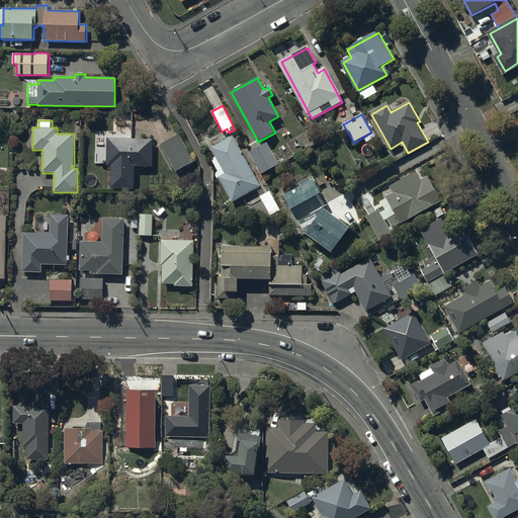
[(193,162),(178,135),(160,145),(175,172),(193,162)]
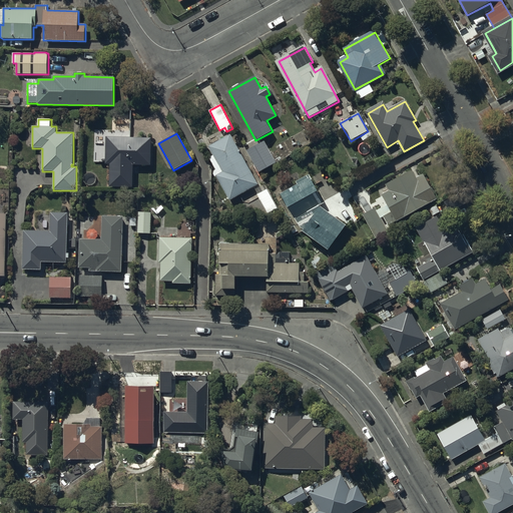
[(150,137),(106,137),(106,164),(110,164),(110,186),(133,187),(133,164),(150,165),(150,137)]
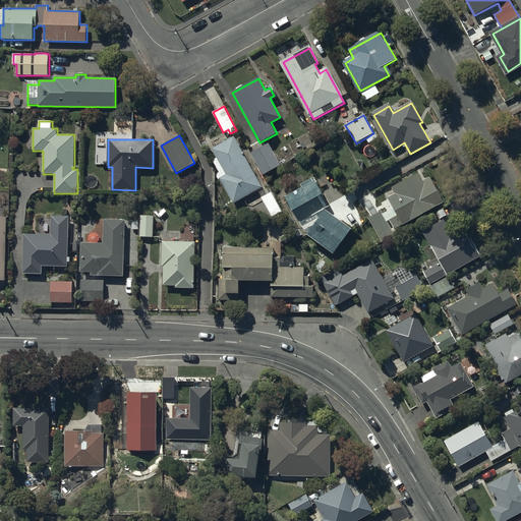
[(261,187),(234,139),(215,150),(229,175),(221,180),(234,203),(261,187)]
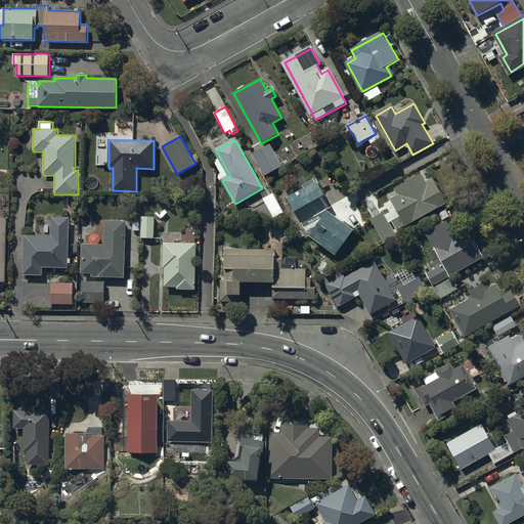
[(279,166),(268,146),(255,154),(265,173),(279,166)]
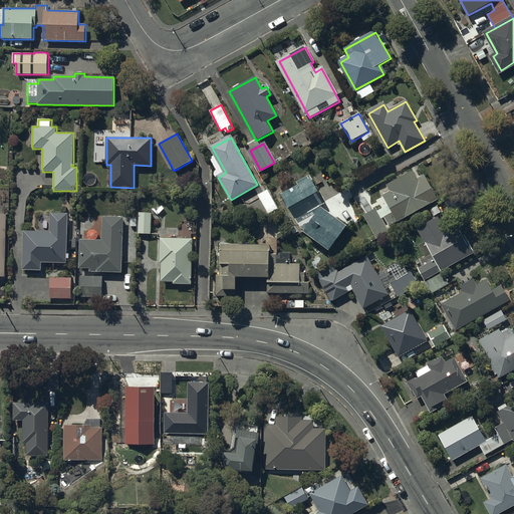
[(417,182),(413,174),(389,187),(392,193),(386,196),(391,206),(381,211),(391,226),(439,201),(426,177),(417,182)]
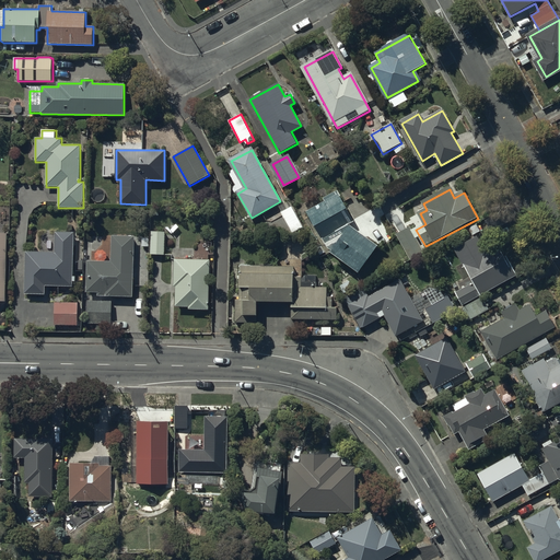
[(375,248),(350,230),(347,224),(353,222),(338,193),(326,198),(329,203),(310,213),(327,247),(359,270),(375,248)]
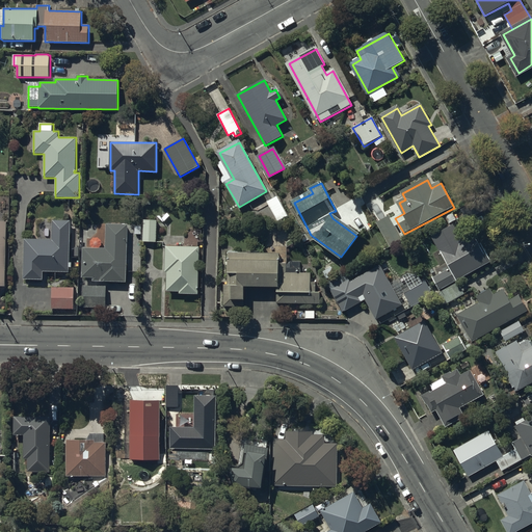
[(401,239),(390,217),(378,223),(390,245),(401,239)]
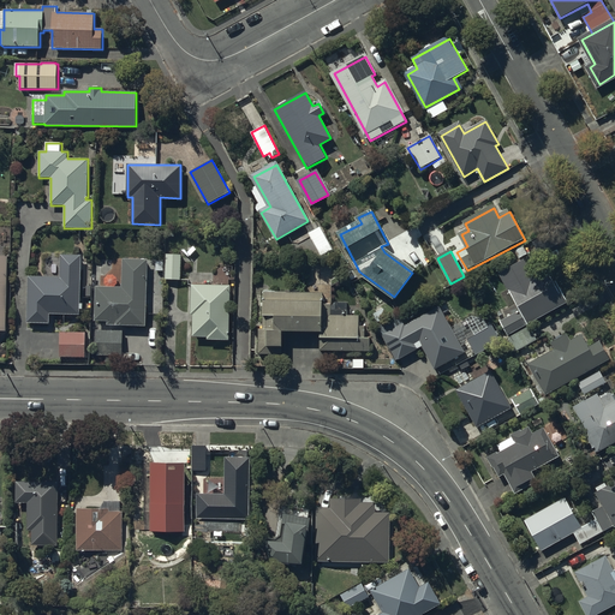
[(60,276),(29,276),(28,276),(28,323),(49,323),(49,315),(81,315),(82,255),(60,255),(60,276)]
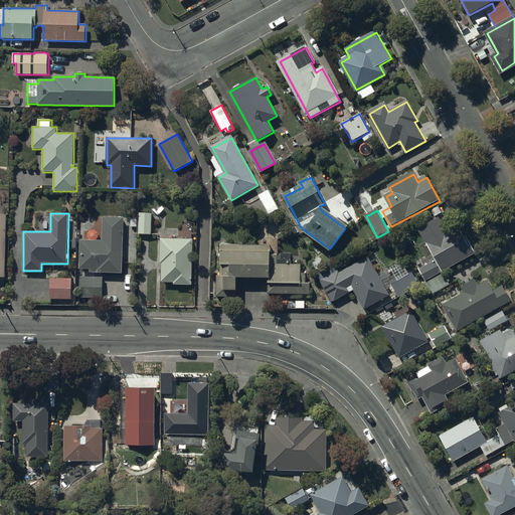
[(152,213),(139,213),(139,234),(152,234),(152,213)]
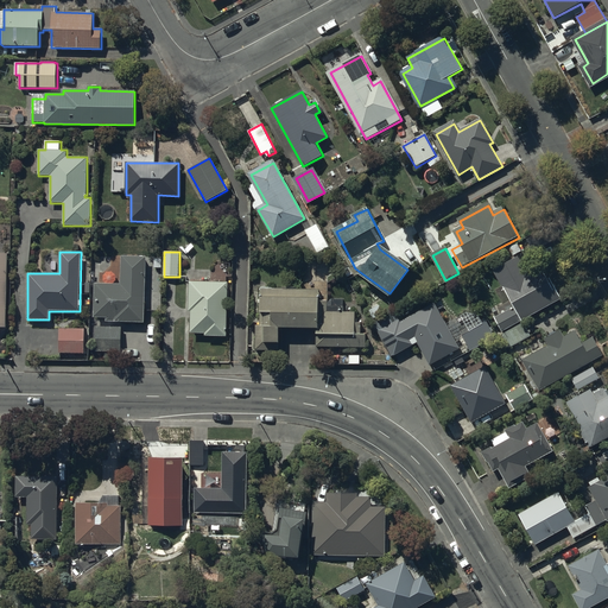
[(144,322),(145,257),(121,257),(120,284),(94,283),(94,318),(106,318),(106,322),(144,322)]
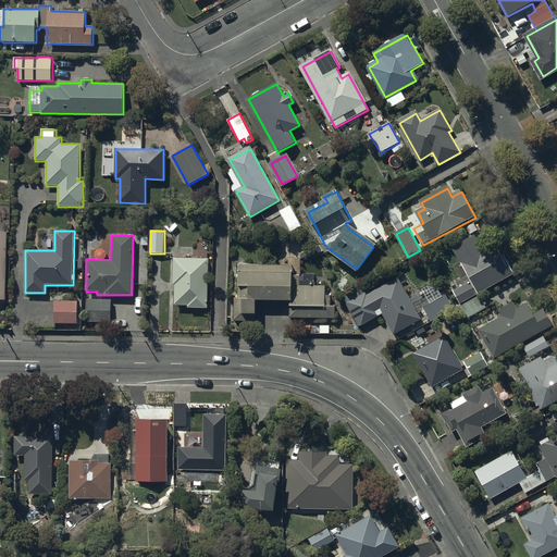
[(485,262),(472,239),(456,249),(473,281),(453,292),(459,305),(512,275),(500,254),(485,262)]
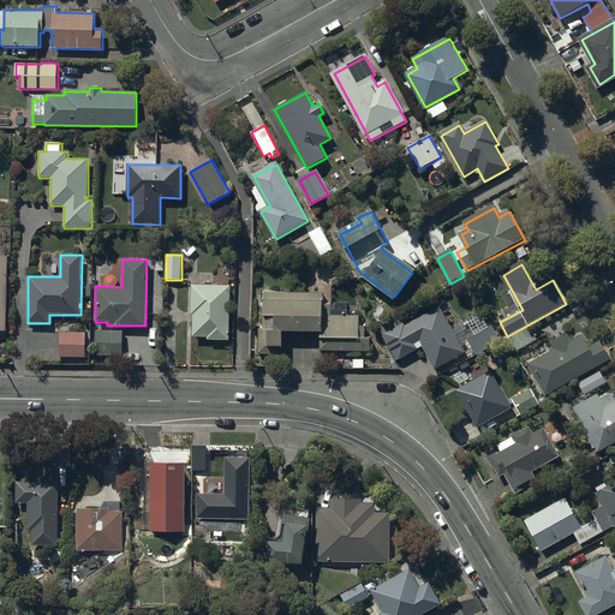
[(230,285),(190,285),(190,315),(191,315),(191,338),(207,338),(207,340),(228,340),(230,285)]
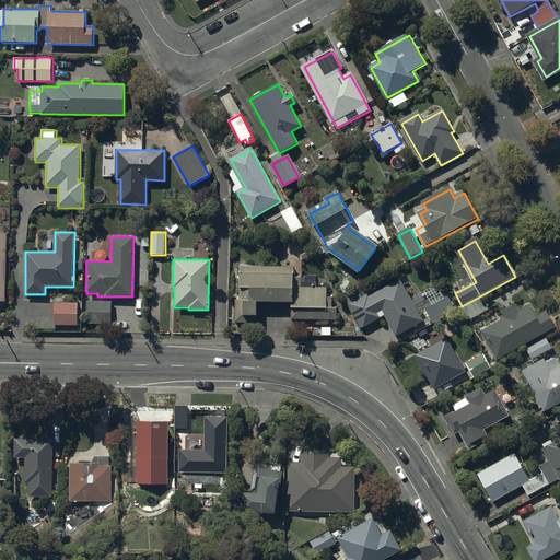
[(294,267),(240,266),(240,270),(238,270),(238,288),(242,288),(242,299),(235,299),(234,323),(259,323),(259,302),(291,302),(291,319),(340,321),(341,306),(331,306),(331,296),(326,296),(326,288),(315,288),(316,277),(294,276),(294,267)]
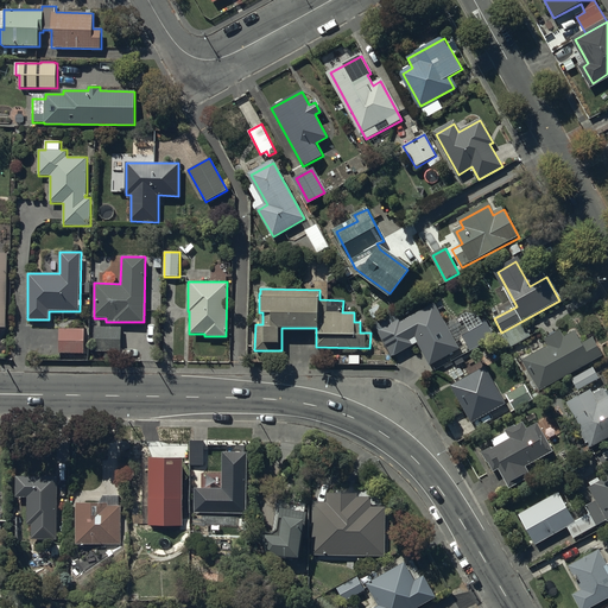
[(432,365),(458,350),(435,306),(401,324),(394,314),(377,323),(393,354),(419,341),(432,365)]
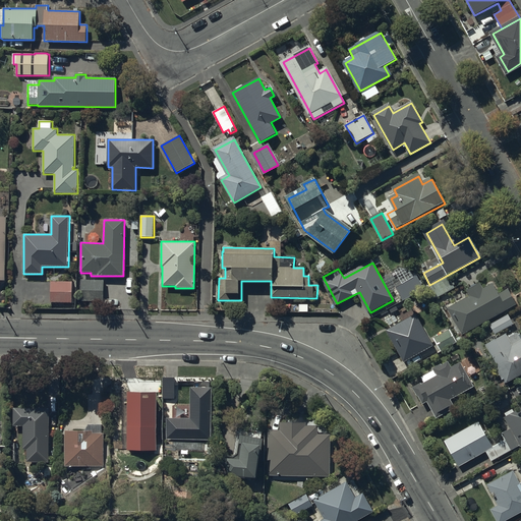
[(423,288),(416,274),(394,286),(401,300),(423,288)]
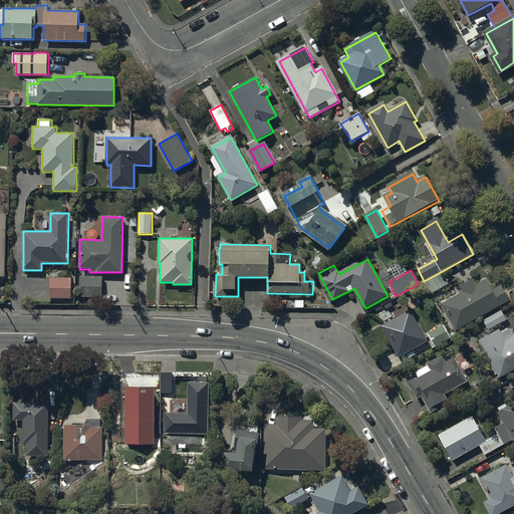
[(102,276),(81,276),(81,297),(101,297),(102,276)]
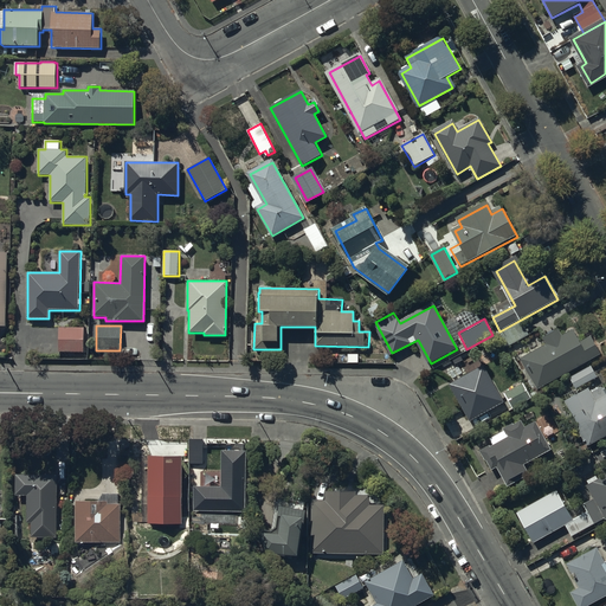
[(85,328),(59,327),(59,352),(84,353),(85,328)]
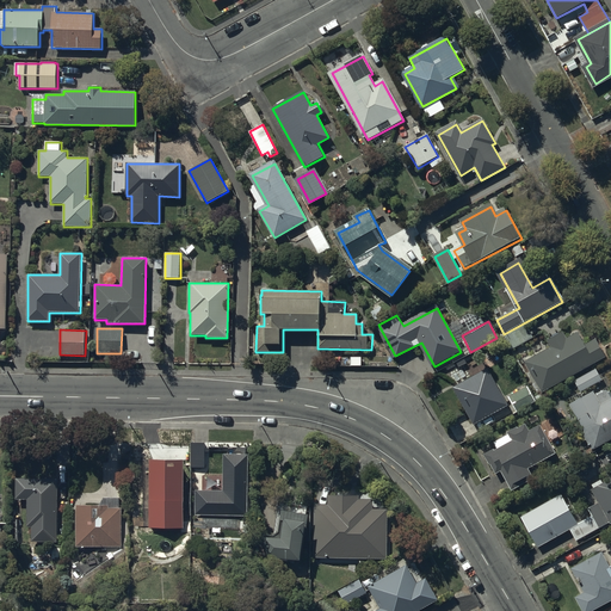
[(585,350),(578,337),(568,343),(563,334),(550,343),(553,347),(525,363),(542,393),(604,359),(596,344),(585,350)]
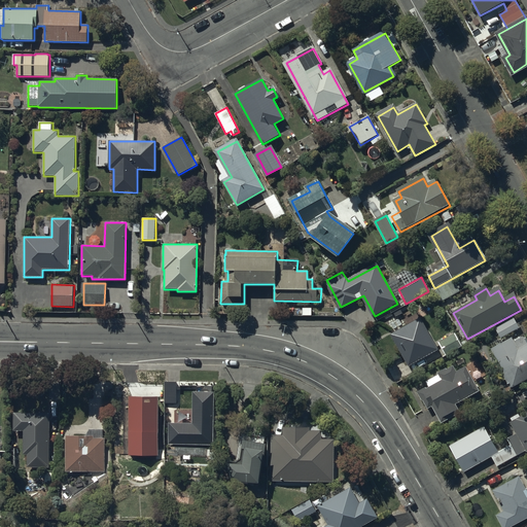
[(437,352),(420,320),(392,336),(410,366),(437,352)]
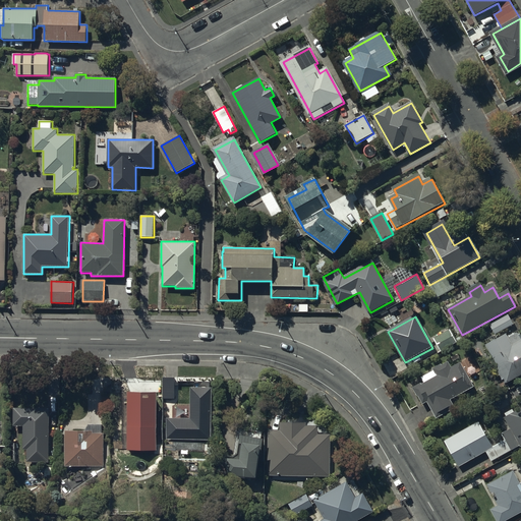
[(509,316),(491,327),(497,335),(514,325),(509,316)]
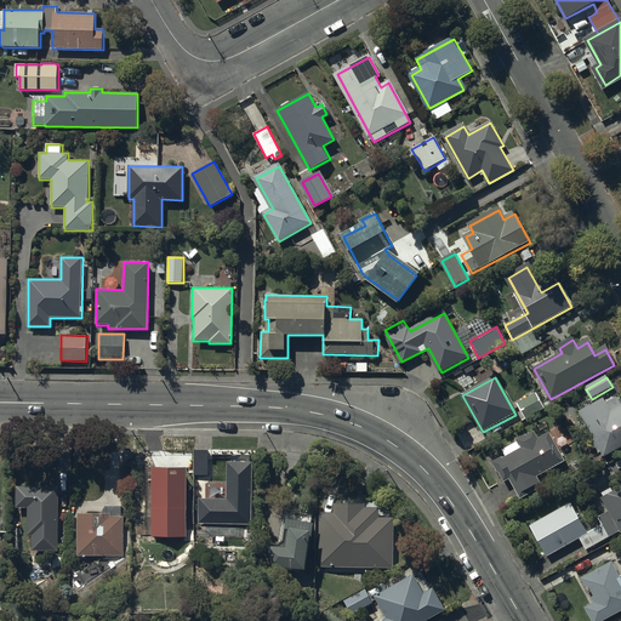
[(535,392),(516,404),(525,419),(545,408),(535,392)]
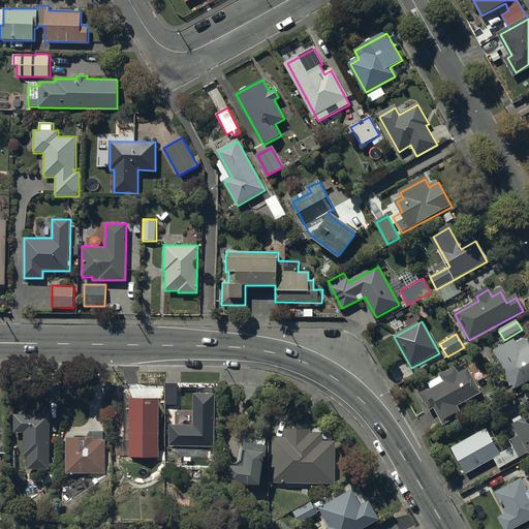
[(517,346),(514,340),(494,351),(514,389),(528,379),(528,342),(527,340),(517,346)]
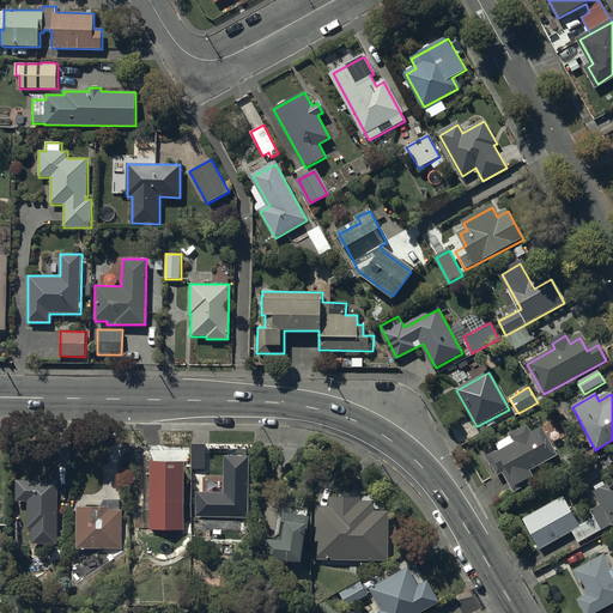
[(557,456),(541,426),(533,431),(529,425),(511,435),(513,437),(498,444),(503,451),(491,457),(498,472),(504,469),(515,490),(533,481),(528,471),(557,456)]
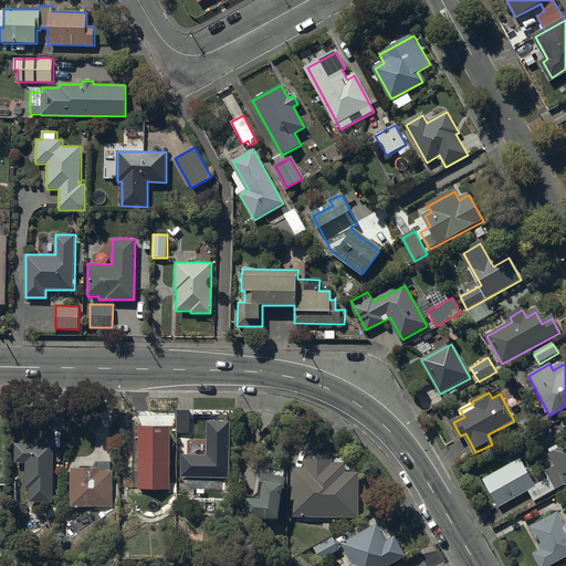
[(230,421),(207,421),(206,454),(181,454),(180,478),(229,478),(230,421)]
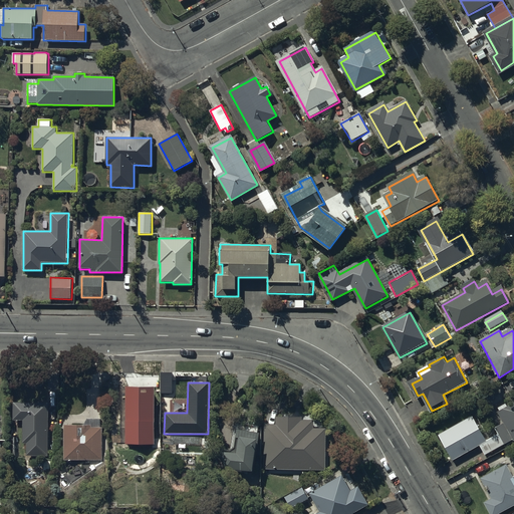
[(48,403),(13,403),(13,421),(23,421),(23,444),(27,444),(27,456),(48,456),(48,403)]
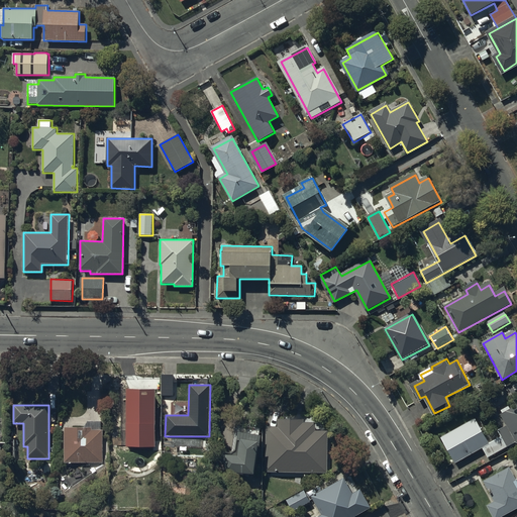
[(502,438),(508,447),(516,443),(516,444),(516,407),(501,416),(507,426),(499,431),(502,438)]
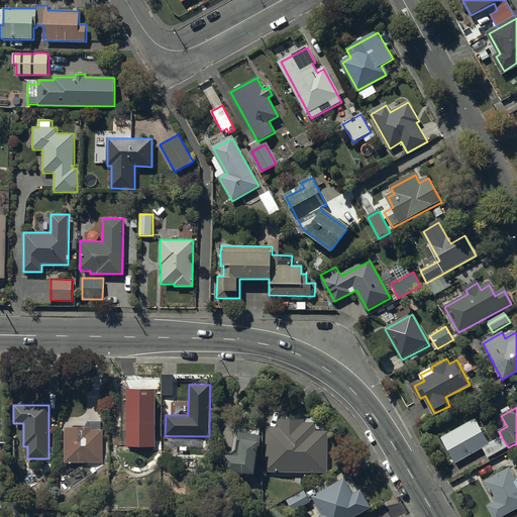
[(278,427),(266,427),(265,473),(326,473),(327,430),(316,430),(316,423),(303,423),(303,419),(278,419),(278,427)]
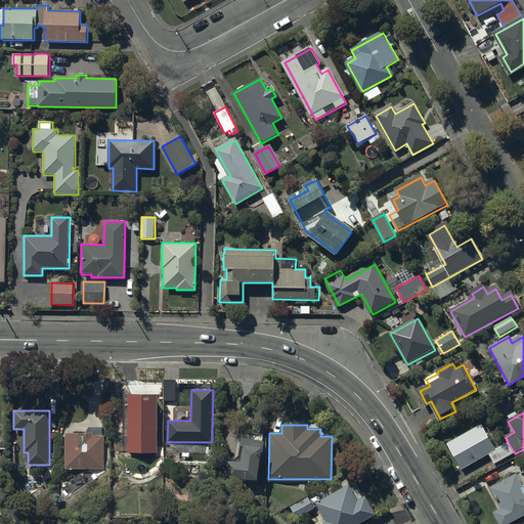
[(509,444),(496,451),(482,425),(447,444),(462,471),(489,455),(494,466),(515,453),(509,444)]
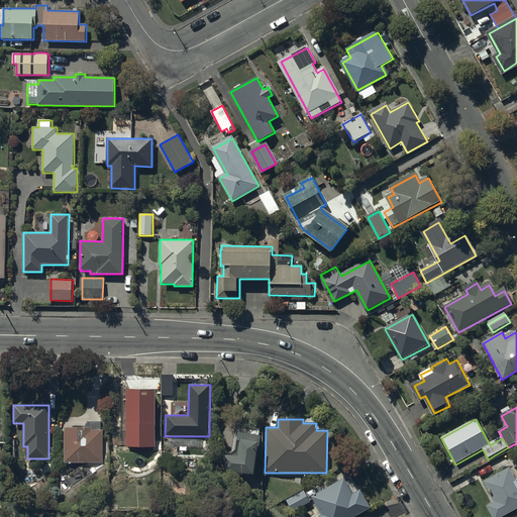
[(87,428),(66,427),(66,462),(102,463),(103,430),(101,430),(101,421),(87,421),(87,428)]
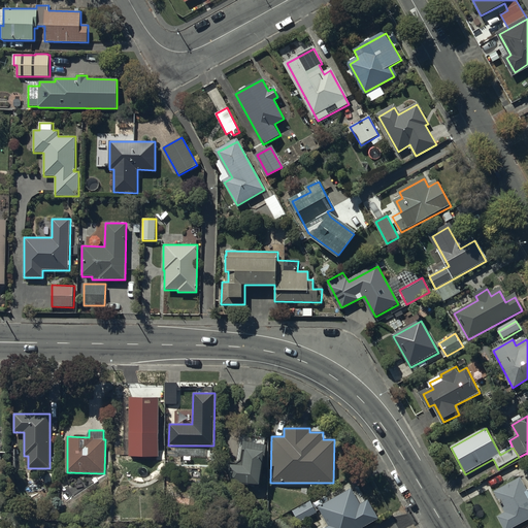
[(268,435),(251,433),(250,441),(242,440),(240,465),(226,464),(231,482),(260,485),(265,448),(266,448),(268,435)]
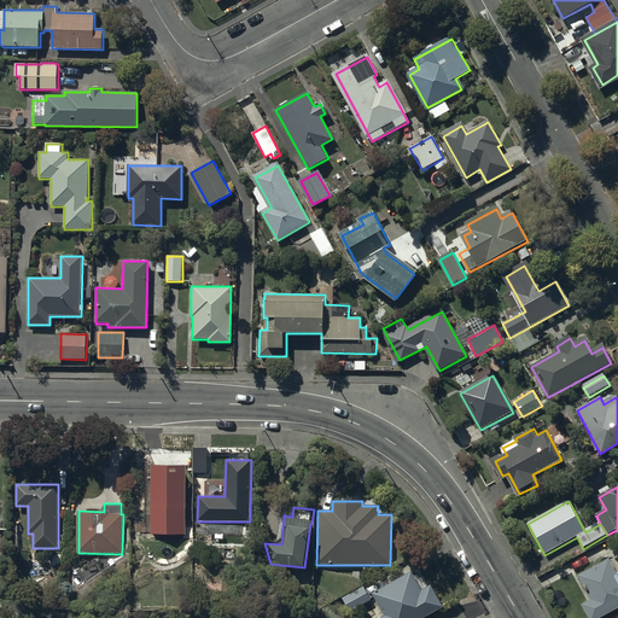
[(617,575),(617,576),(610,561),(579,577),(578,577),(592,601),(582,606),(588,617),(602,617),(617,610),(617,575)]
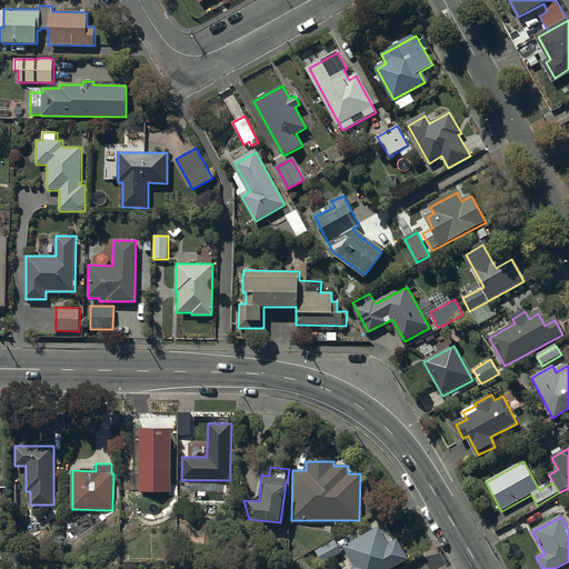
[(378,526),(342,547),(353,567),(349,568),(389,568),(408,559),(397,539),(388,543),(378,526)]
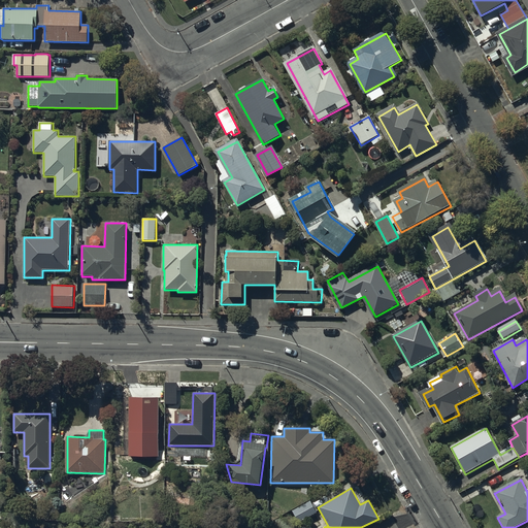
[(310,501),(292,510),(298,523),(317,513),(310,501)]
